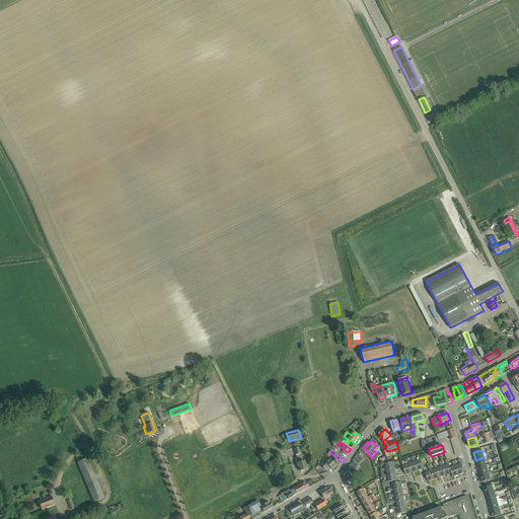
[(365,457),(361,453),(356,459),(360,462),(365,457)]
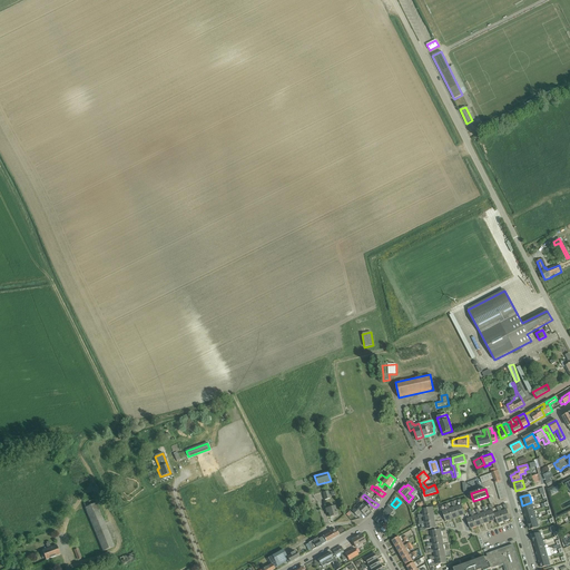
[(460,505),(457,507),(460,517),(465,514),(462,505),(462,504),(461,499),(458,500),(459,503),(460,503),(460,505)]
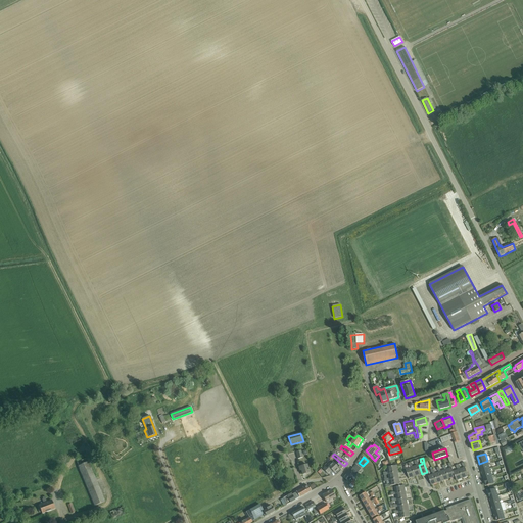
[(78,462),(77,462),(95,506),(104,502),(88,462),(86,459),(78,462)]
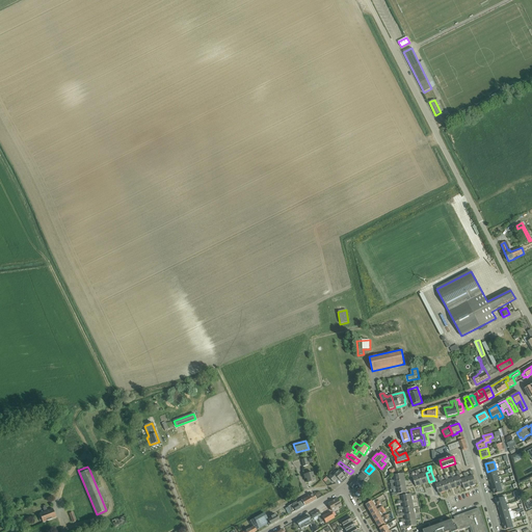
[(423,474),(420,475),(423,484),(429,482),(426,473),(424,468),(421,469),(422,472),(423,472),(423,474)]
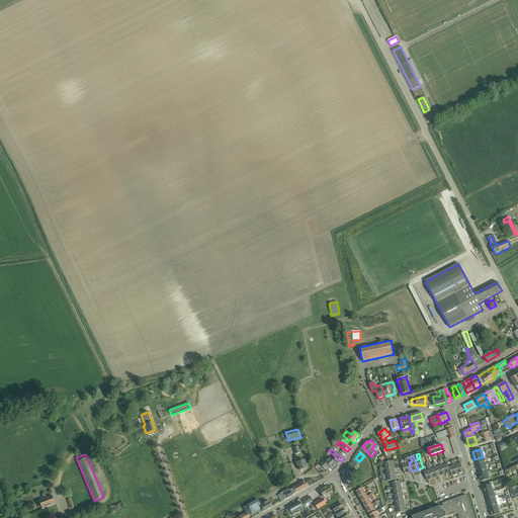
[(333,457),(332,459),(337,463),(338,465),(341,461),(337,458),(336,457),(335,456),(333,457)]
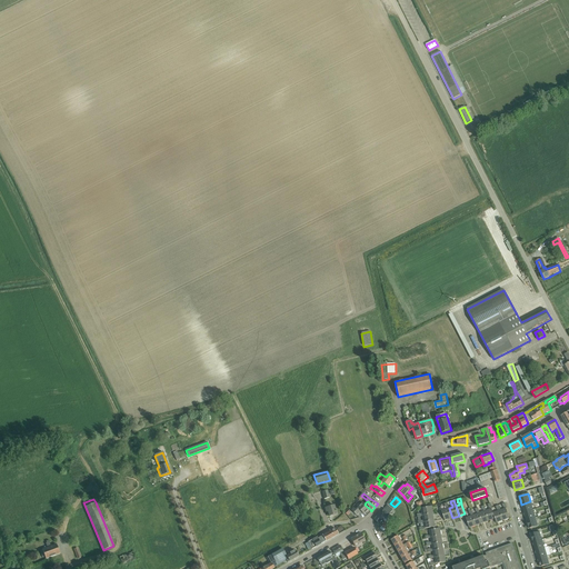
[(530,501),(521,505),(523,512),(533,510),(530,501)]
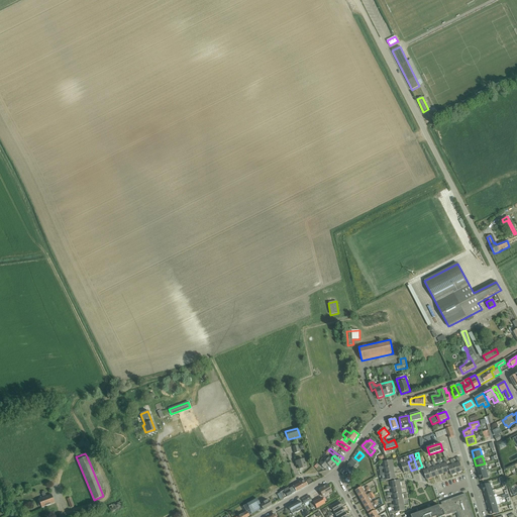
[(322,461),(319,463),(322,467),(324,469),(328,464),(331,468),(336,462),(331,458),(330,456),(323,462),(322,461)]
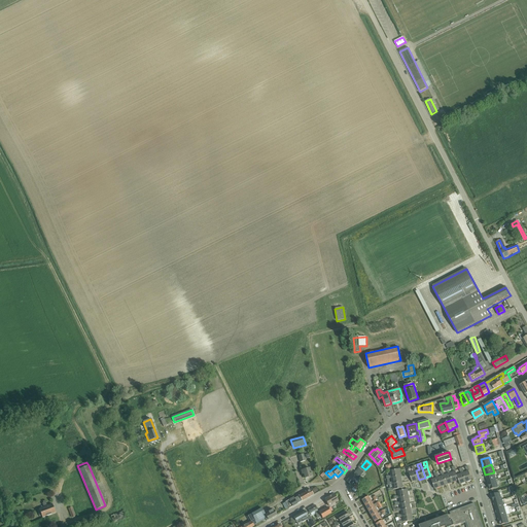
[(304,475),(305,479),(312,477),(310,468),(305,469),(305,466),(300,467),(302,475),(304,475)]
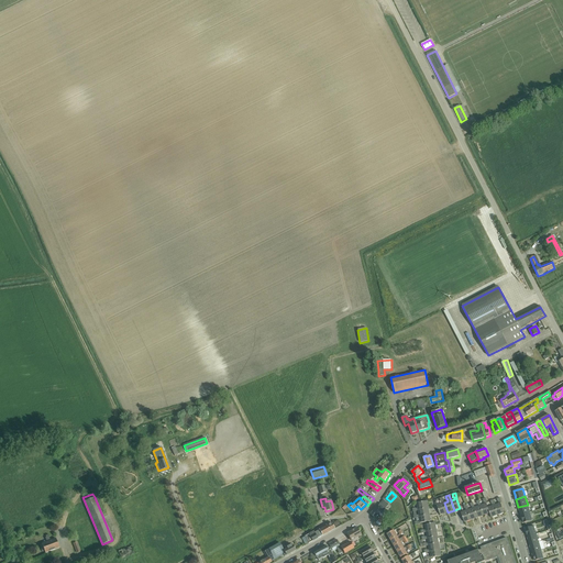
[(448,512),(444,503),(442,498),(440,498),(440,500),(441,501),(442,504),(437,505),(440,515),(448,512)]
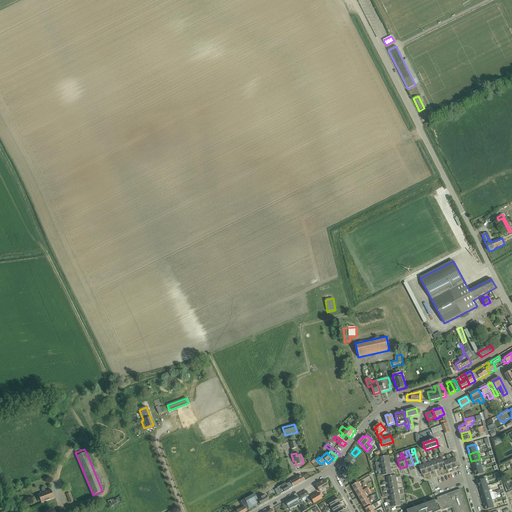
[(454,458),(451,459),(454,468),(459,466),(456,458),(454,453),(452,454),(453,456),(454,458)]
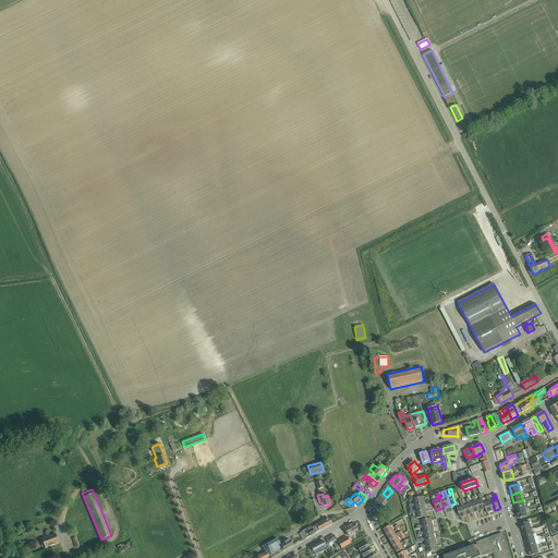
[(474,501),(471,504),(474,513),(481,511),(476,501),(475,496),(472,497),(473,500),(474,499),(474,501)]
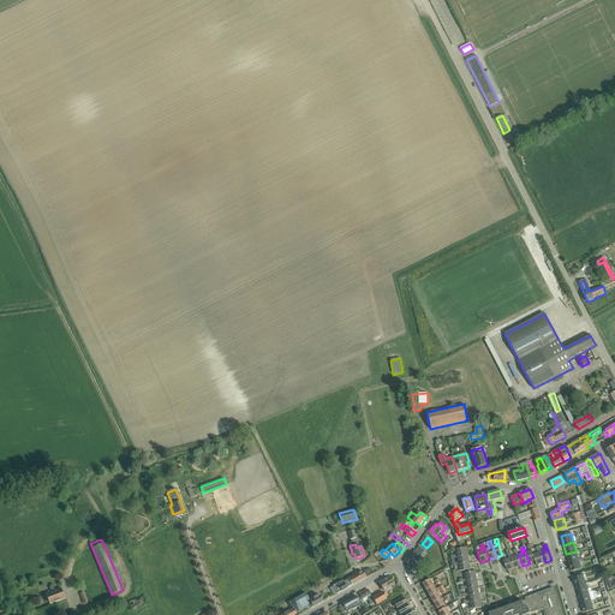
[(538,553),(533,554),(535,561),(537,566),(545,562),(542,551),(541,551),(539,547),(536,548),(537,550),(538,550),(538,553)]
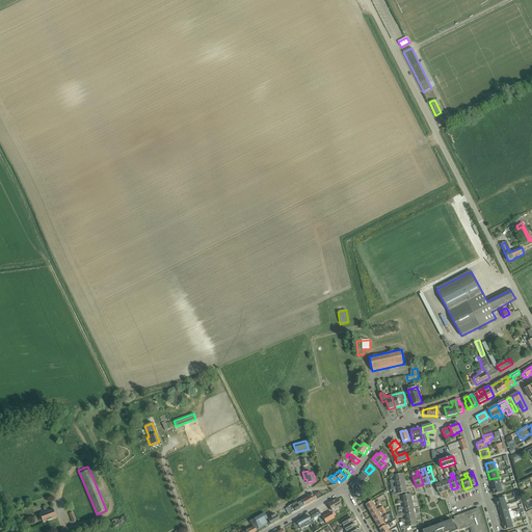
[(395,482),(395,483),(404,481),(403,474),(394,475),(395,480),(393,481),(393,480),(390,481),(390,483),(395,482)]
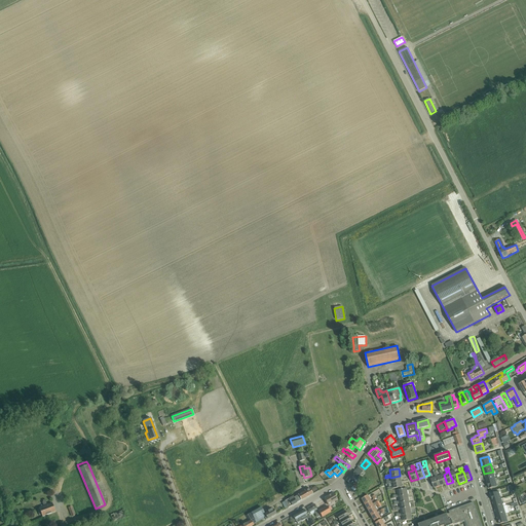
[(441,475),(438,477),(441,486),(447,484),(444,475),(442,470),(439,471),(440,474),(441,474),(441,475)]
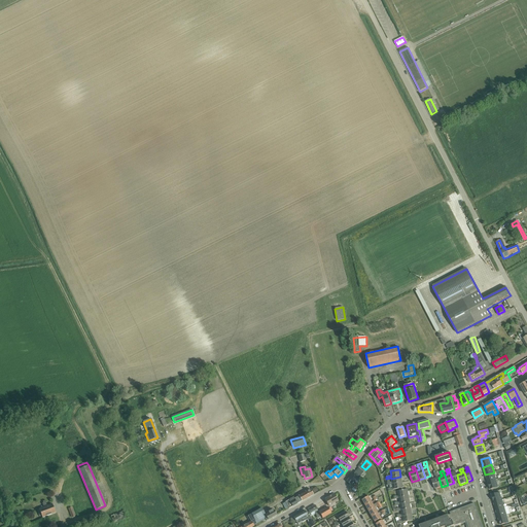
[(352,475),(347,481),(348,482),(353,487),(358,492),(362,488),(358,485),(360,482),(358,480),(361,477),(356,471),(353,476),(352,475)]
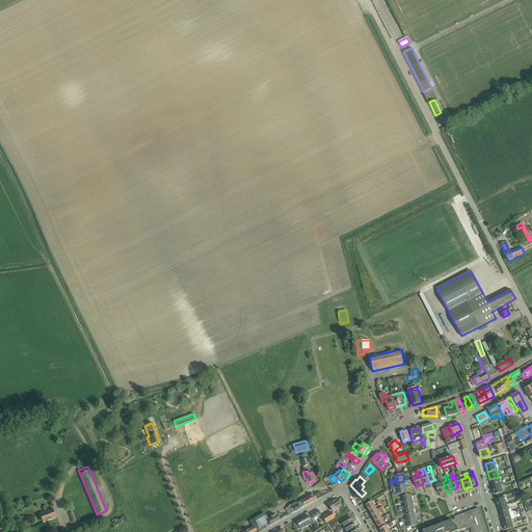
[(446,491),(443,482),(441,477),(437,478),(439,481),(440,480),(441,482),(435,484),(439,494),(446,491)]
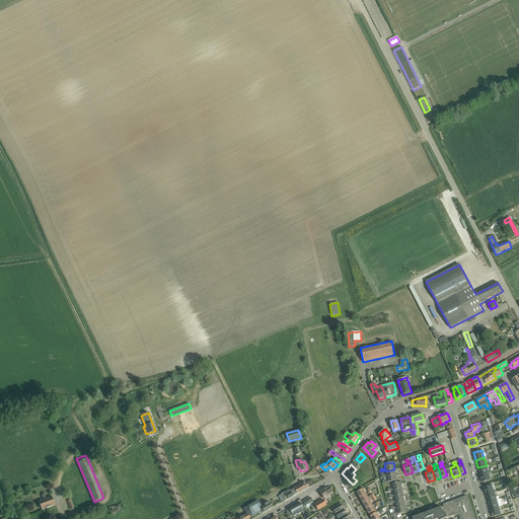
[(487,465),(477,467),(479,475),(489,472),(487,465)]
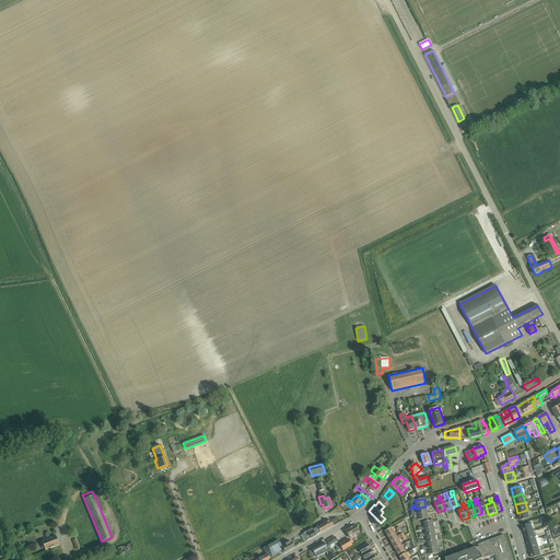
[(412,515),(417,515),(428,513),(426,506),(416,509),(417,513),(415,513),(415,512),(411,513),(412,515)]
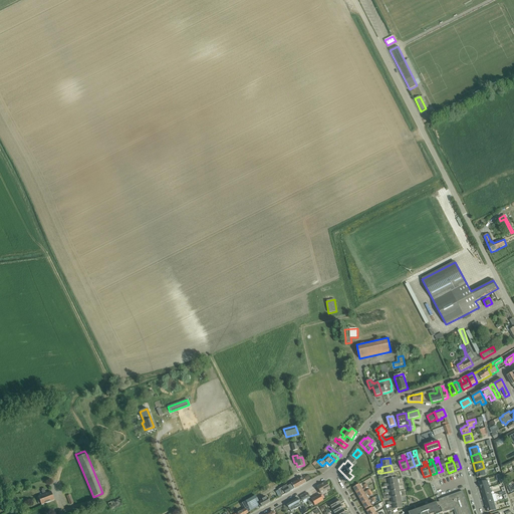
[(484,468),(475,471),(478,478),(486,475),(484,468)]
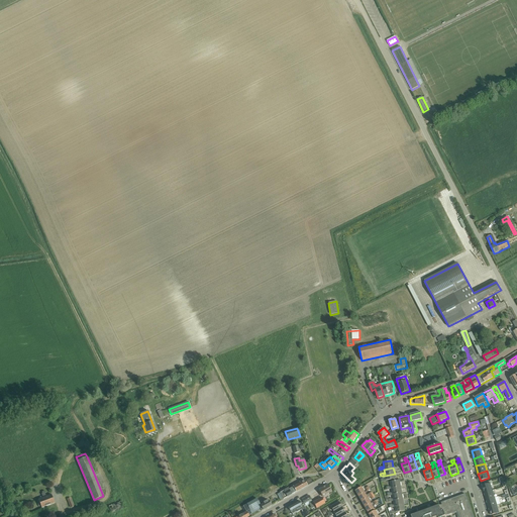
[(395,474),(385,476),(386,479),(384,480),(384,479),(381,480),(382,482),(387,481),(386,481),(395,479),(395,474)]
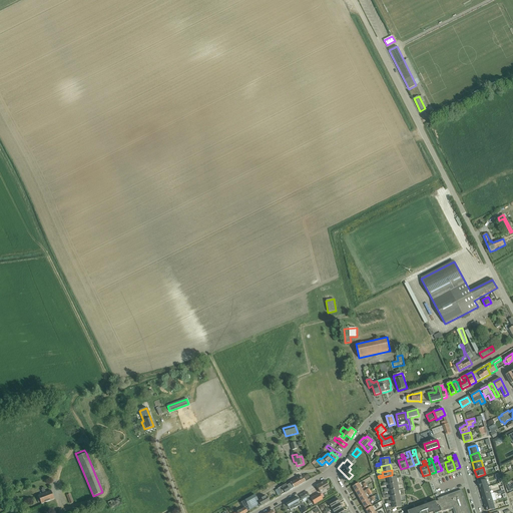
[(389,485),(398,484),(397,476),(388,478),(388,483),(386,483),(384,483),(384,486),(389,485)]
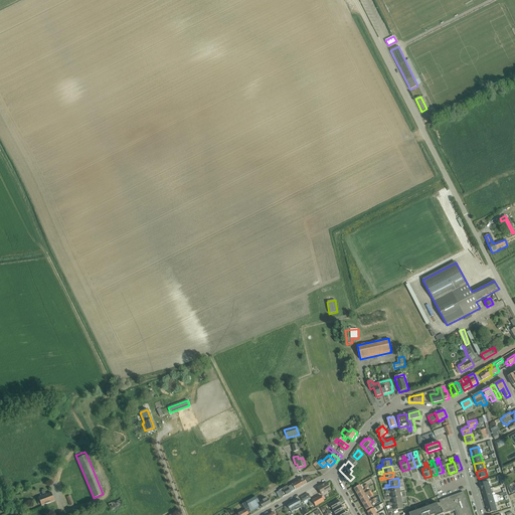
[(292,485),(291,486),(293,491),(306,484),(304,479),(295,483),(294,482),(291,484),(292,485)]
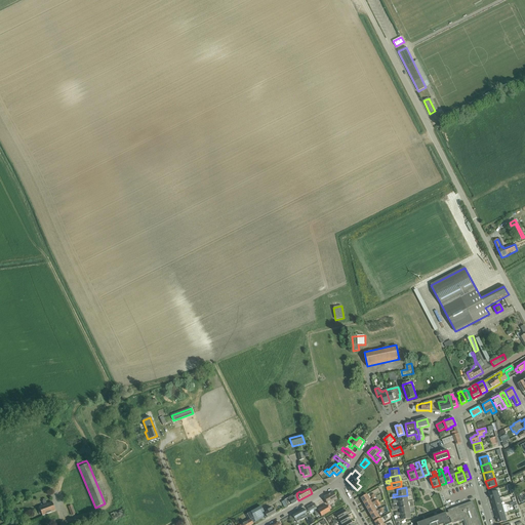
[(497,490),(489,493),(491,500),(500,498),(497,490)]
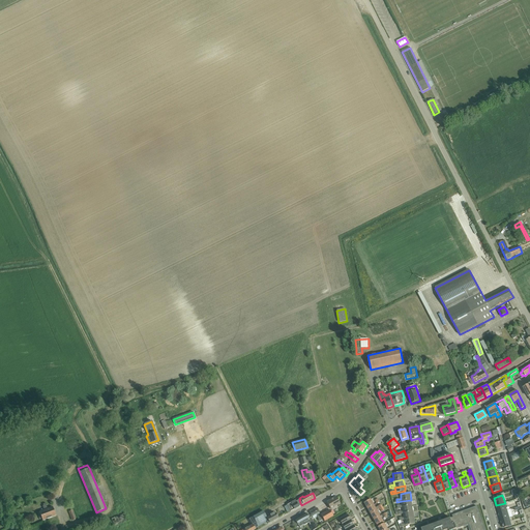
[(327,502),(330,509),(340,504),(336,497),(327,502)]
